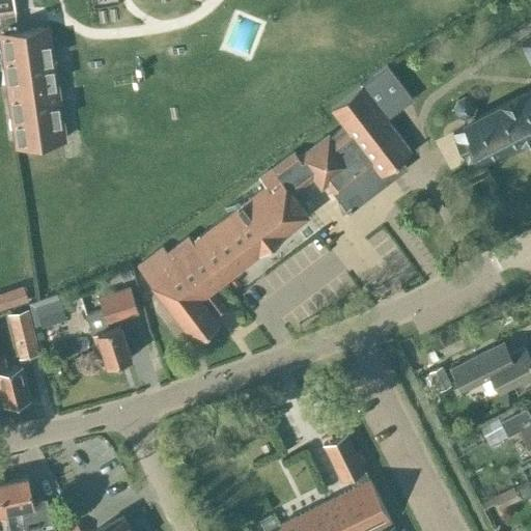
[(0,0),(0,15),(14,14),(11,0),(0,0)]
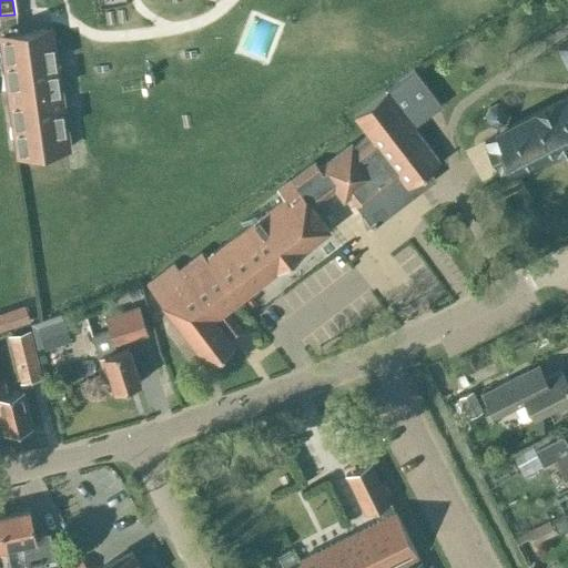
[(3,26),(18,154),(73,148),(61,44),(149,34),(145,9),(3,26)]
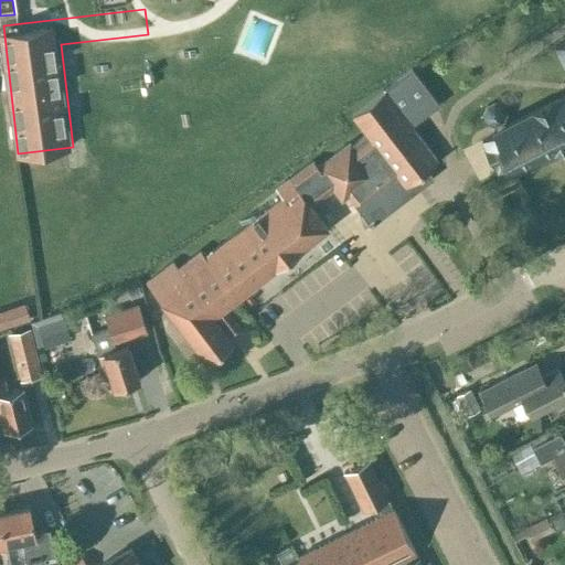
[(493,135),(481,141),(484,149),(486,150),(484,151),(486,157),(491,164),(492,163),(493,166),(497,173),(510,167),(512,170),(564,142),(564,41),(553,48),(564,71),(564,80),(562,82),(564,87),(564,95),(504,126),(497,129),(492,132),(493,135)]
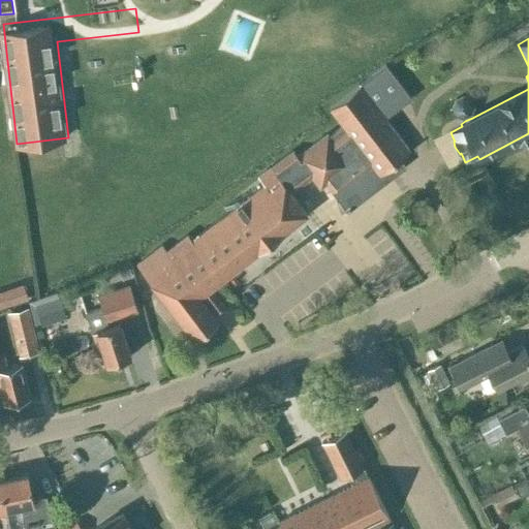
[(343,125),(329,136),(327,133),(297,156),(292,150),(279,160),(299,185),(311,176),(320,186),(327,182),(333,190),(345,207),(345,208),(347,211),(351,209),(351,208),(405,165),(399,158),(410,149),(409,149),(384,117),(409,97),(383,64),(359,84),(359,85),(329,107),(329,109),(330,107),(343,125)]
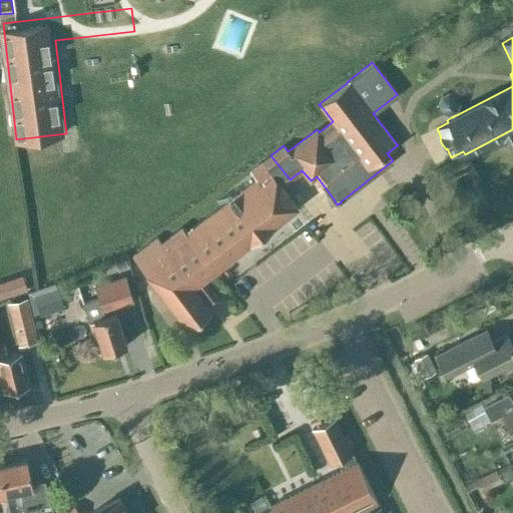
[(441,96),(439,102),(442,109),(448,111),(451,117),(458,114),(455,108),(457,101),(454,95),(447,93),(441,96)]
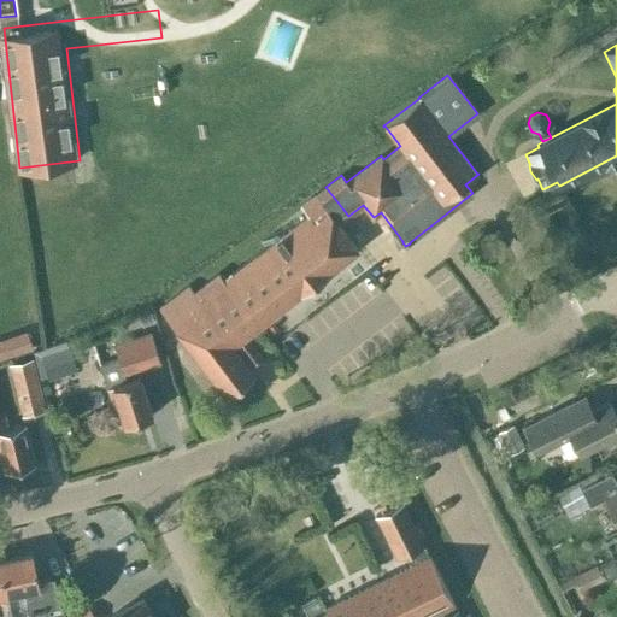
[(348,216),(325,187),(315,195),(315,194),(300,206),(307,215),(223,280),(218,274),(192,294),(186,287),(158,309),(225,395),(254,372),(248,365),(260,356),(244,335),(300,292),(301,293),(330,270),(330,269),(358,247),(339,223),(348,216)]
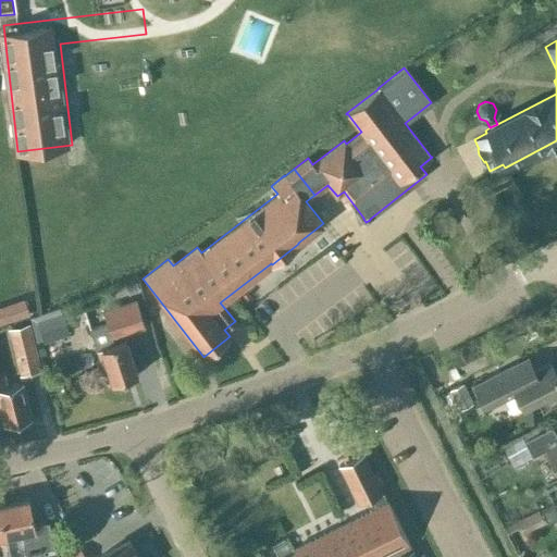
[(127,295),(138,292),(135,283),(125,286),(127,295)]
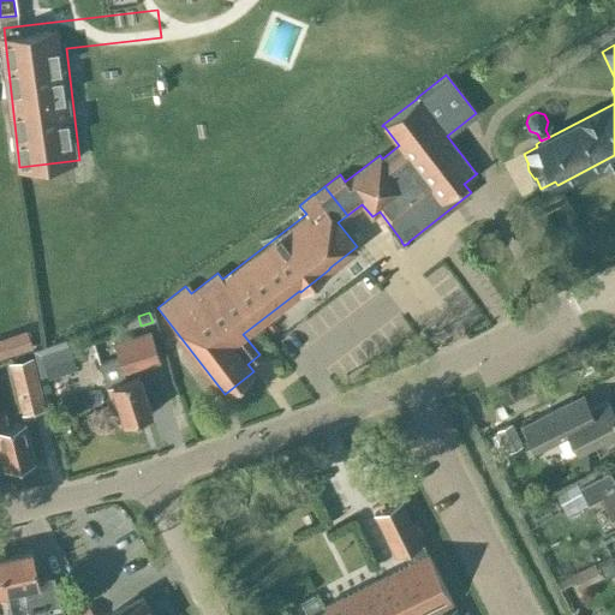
[(28,329),(3,336),(7,353),(9,356),(34,347),(33,345),(28,329)]
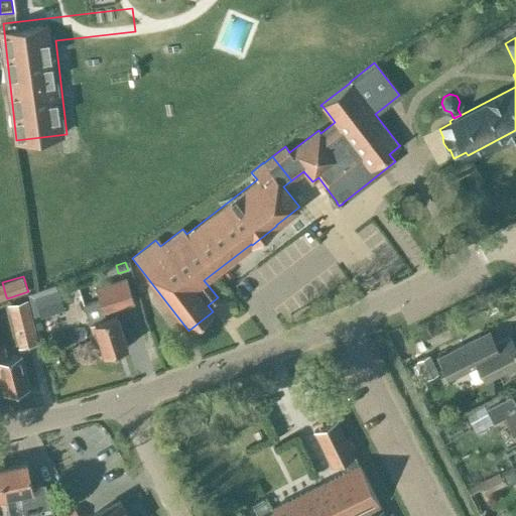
[(95,286),(104,318),(89,324),(95,341),(90,342),(95,357),(103,354),(104,355),(126,348),(116,315),(122,313),(120,307),(134,303),(127,277),(95,286)]
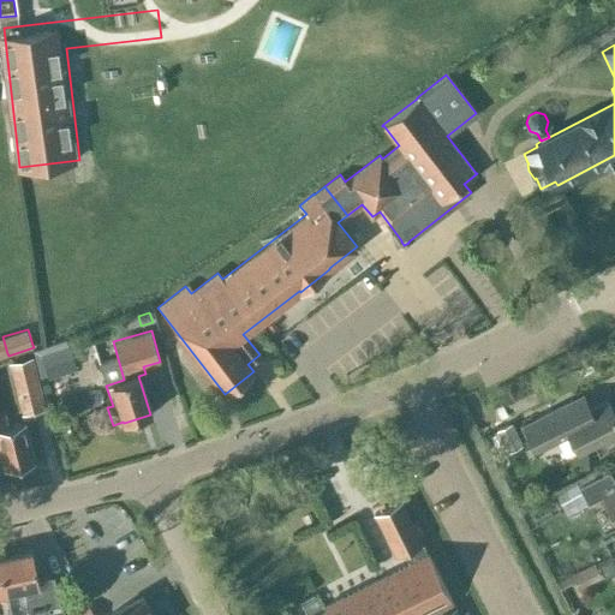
[(66,346),(41,354),(47,375),(48,377),(76,369),(67,346),(66,346)]
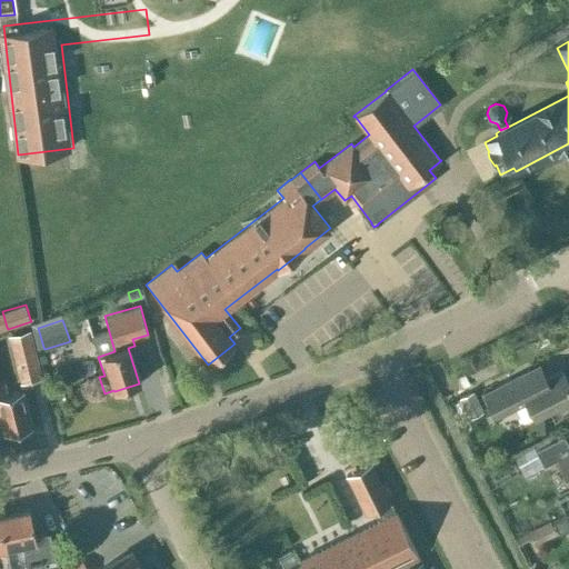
[(20,385),(42,378),(30,330),(7,336),(20,385)]
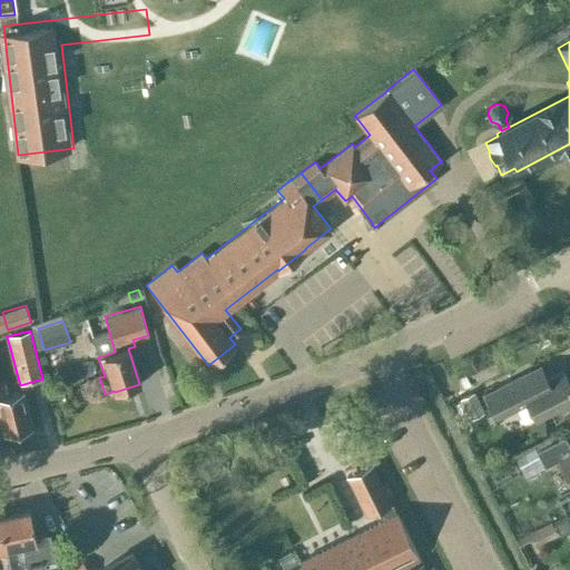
[(547,380),(539,366),(483,394),(495,419),(527,403),(536,420),(537,435),(544,432),(542,416),(569,402),(569,386),(562,372),(547,380)]
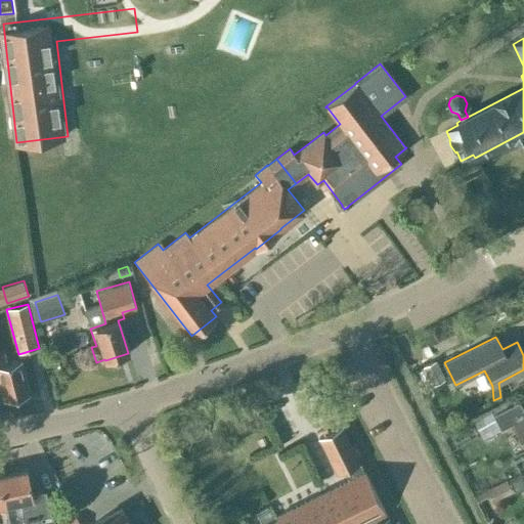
[(432,352),(431,351),(427,343),(418,348),(423,357),(432,352)]
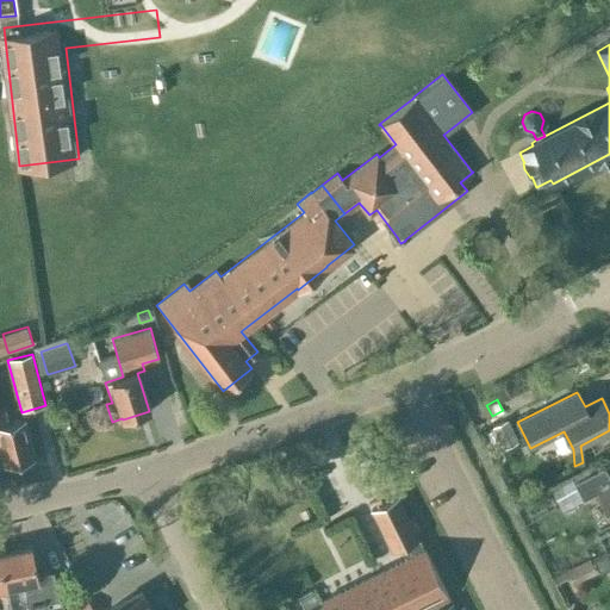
[(0,452),(4,466),(18,462),(19,466),(32,462),(31,459),(33,459),(24,419),(7,423),(4,409),(0,410),(0,452)]
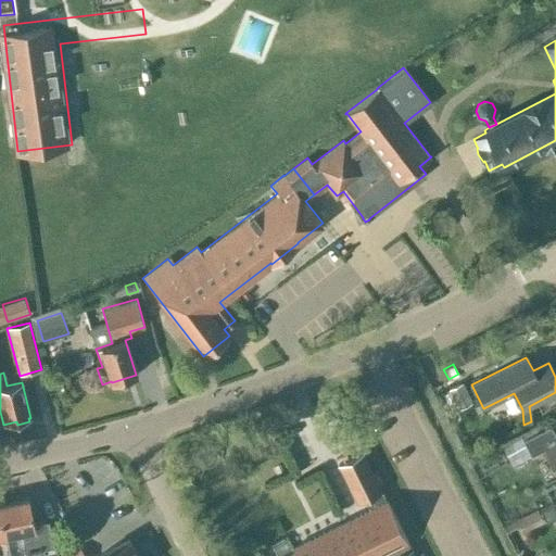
[(471,402),(462,381),(447,389),(457,408),(471,402)]
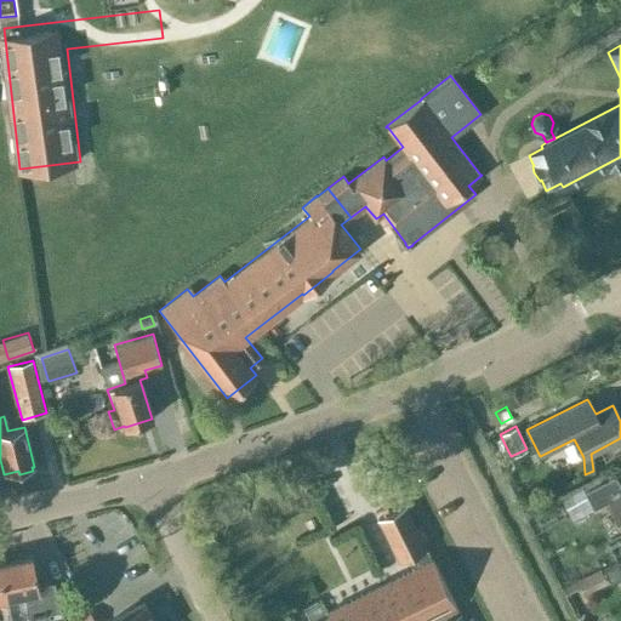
[(620,527),(620,488),(615,476),(584,491),(593,510),(608,502),(620,527)]
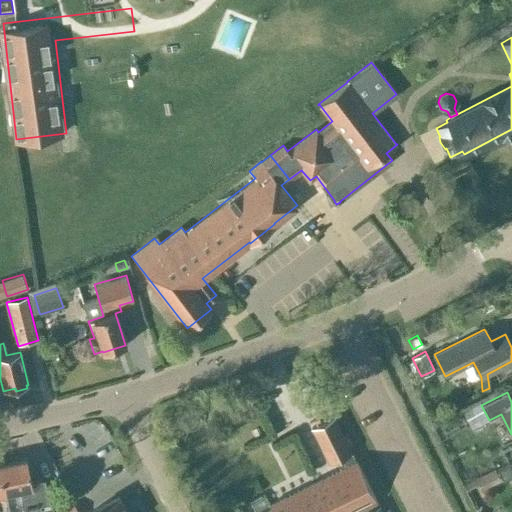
[(344,468),(269,504),(271,507),(273,511),(360,511),(378,503),(357,462),(356,462),(334,417),(312,427),(330,464),(340,459),(344,468)]
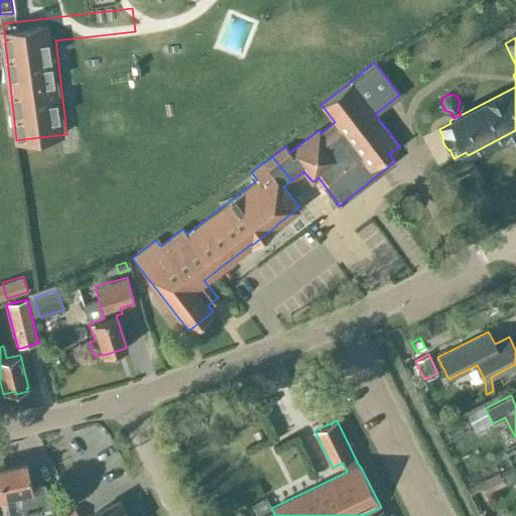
[(25,462),(0,467),(0,475),(5,496),(19,493),(24,515),(39,515),(41,515),(40,513),(44,512),(43,508),(49,507),(43,485),(31,488),(30,486),(25,462)]
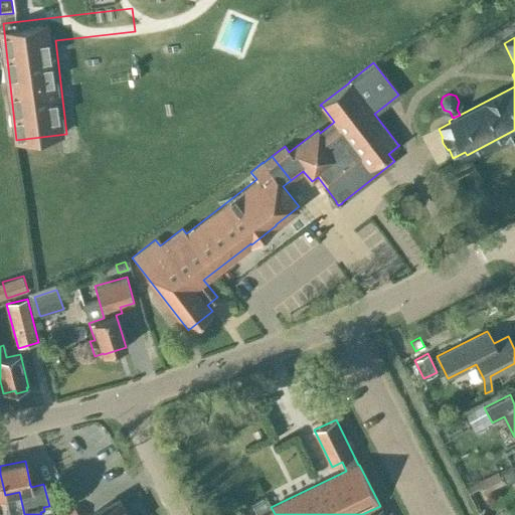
[(514,464),(499,473),(497,471),(478,481),(484,493),(503,483),(504,485),(514,479),(514,464)]
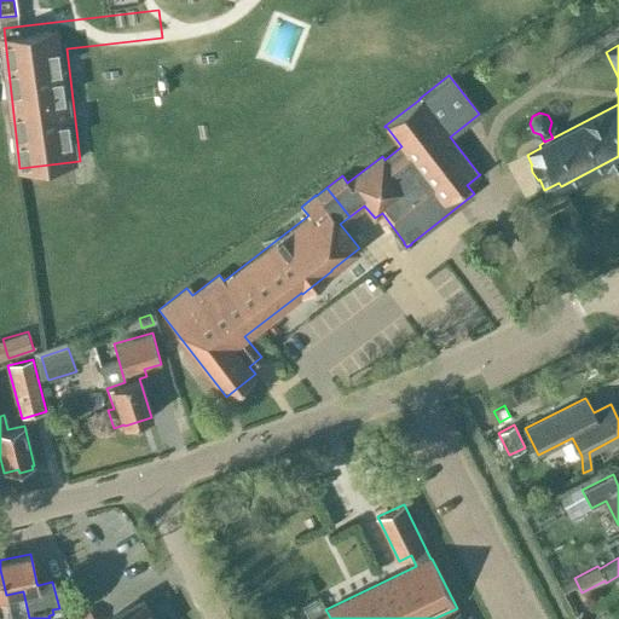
[(314,600),(304,605),(310,618),(322,612),(314,600)]
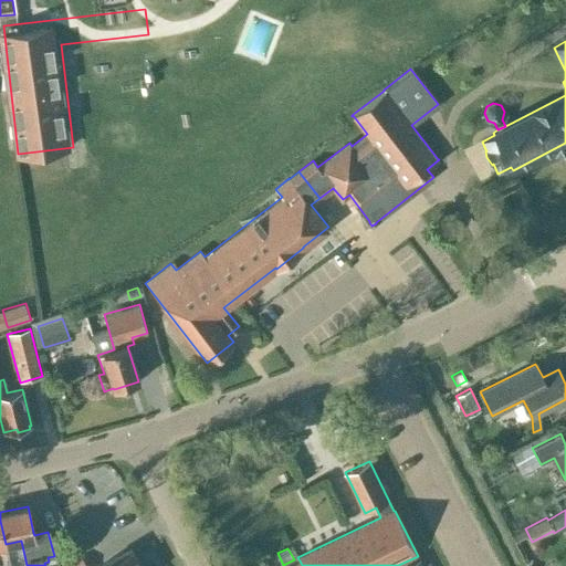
[(138,565),(130,551),(100,565),(138,565)]
